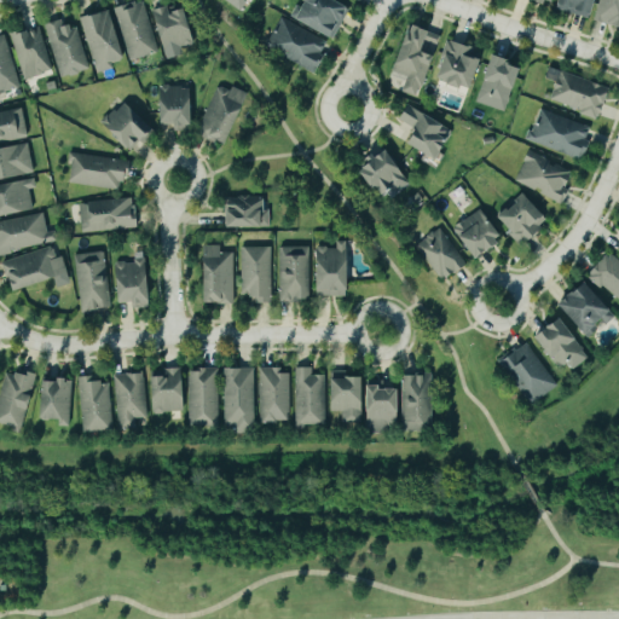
[(252,0),(225,0),(244,12),(252,0)]
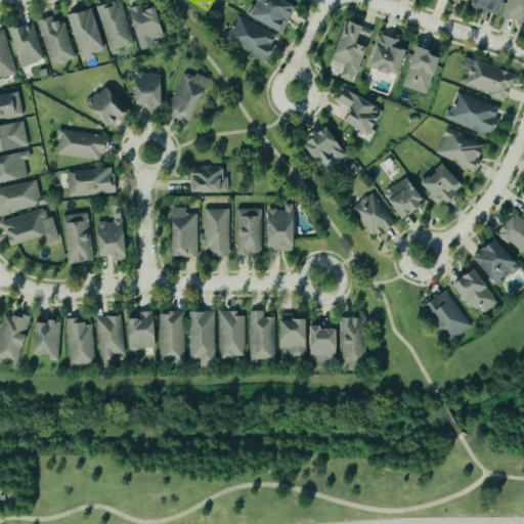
[(285,33),(296,5),(282,0),(253,0),(252,3),(251,2),(246,16),(285,33)]
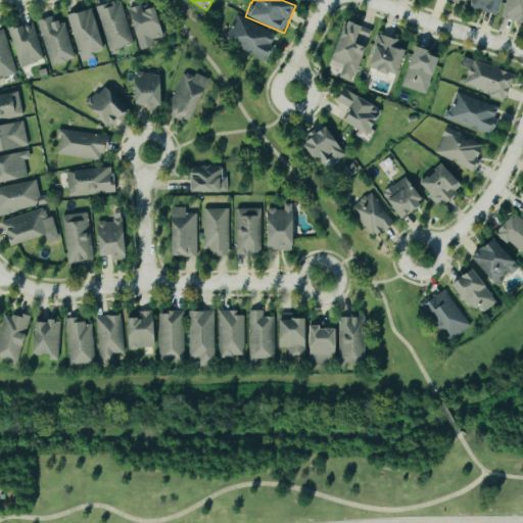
[(505,0),(475,0),(473,10),(502,16),(505,0)]
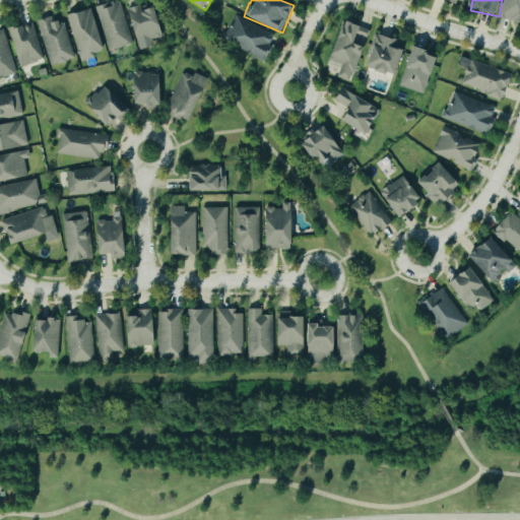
[(519,0),(504,0),(500,19),(519,23),(519,0)]
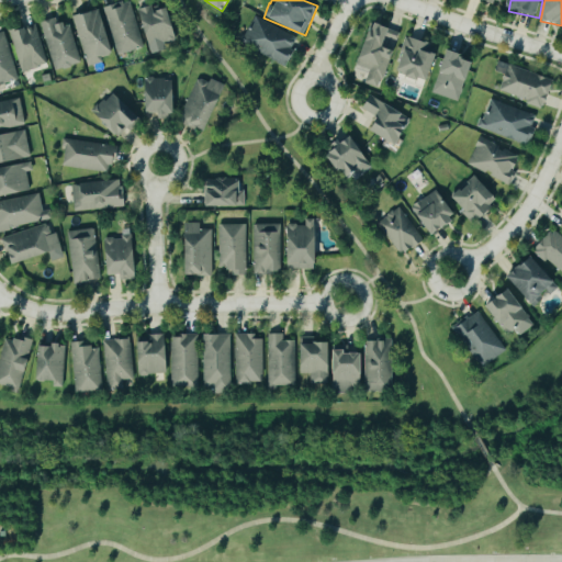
[(74,18),(86,68),(102,64),(101,58),(115,54),(115,56),(143,49),(131,2),(102,9),(102,10),(74,18)]
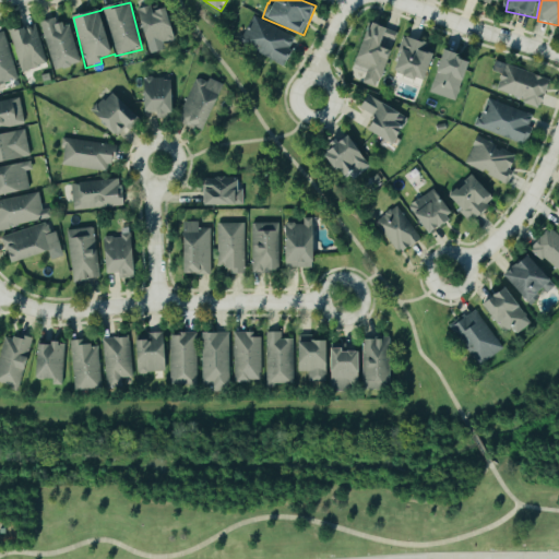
[(150,48),(177,40),(166,3),(139,11),(150,48)]
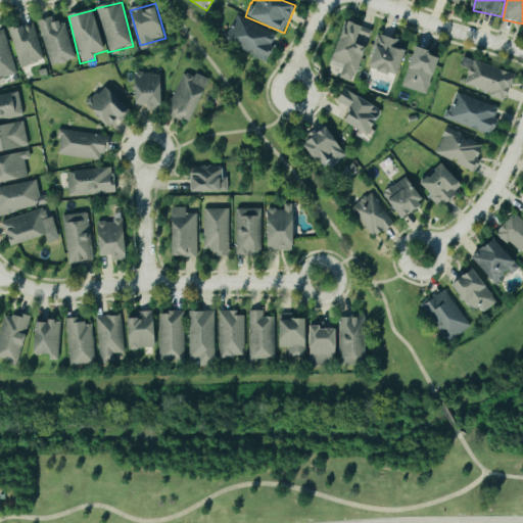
[(278,37),(236,16),(224,42),(266,61),(278,37)]
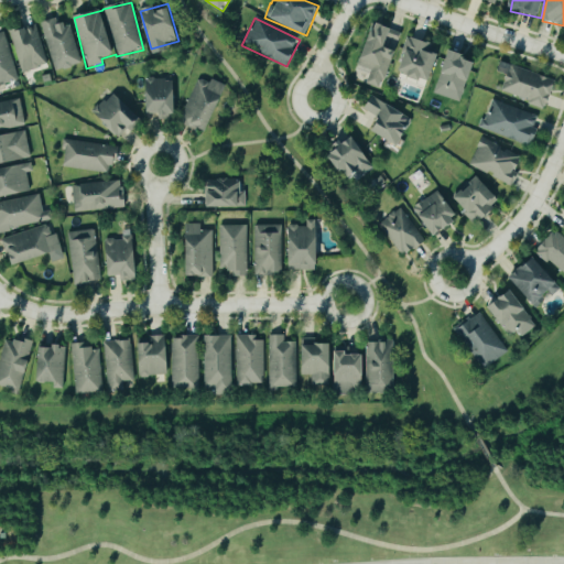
[(57,26),(55,19),(41,23),(53,73),(82,65),(71,23),(57,26)]
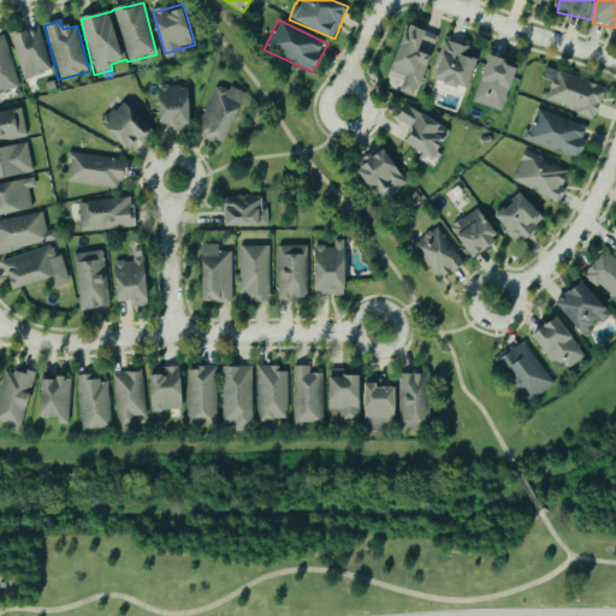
[(420,99),(438,35),(406,25),(391,72),(404,77),(400,93),(420,99)]
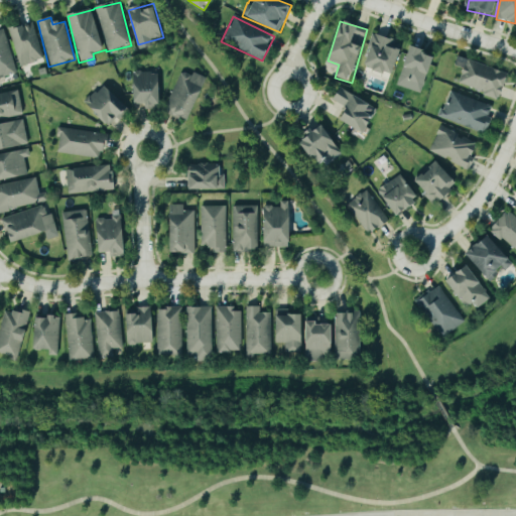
[(41,61),(33,24),(9,30),(18,68),(41,61)]
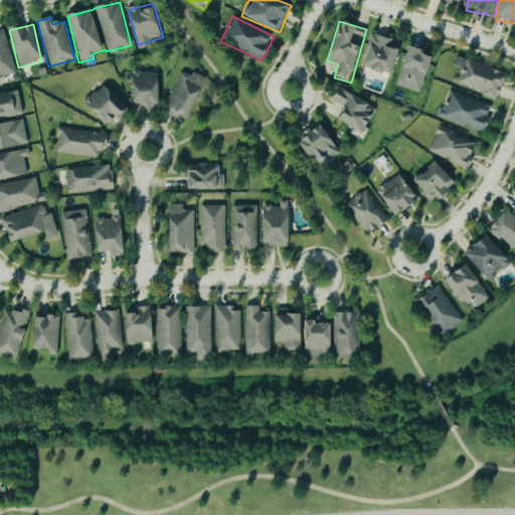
[(0,77),(17,72),(3,29),(0,30),(0,77)]
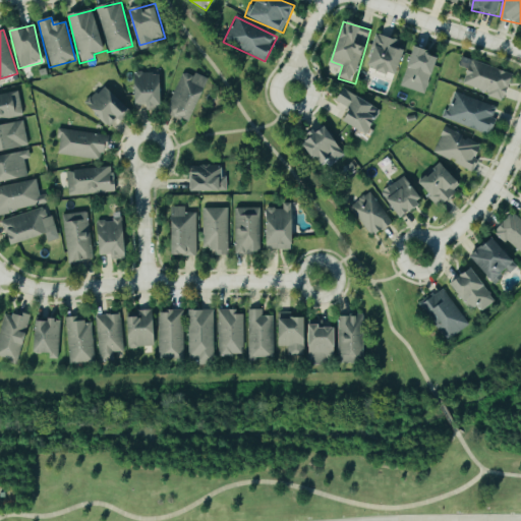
[(398,77),(407,50),(398,47),(400,42),(380,35),(368,67),(398,77)]
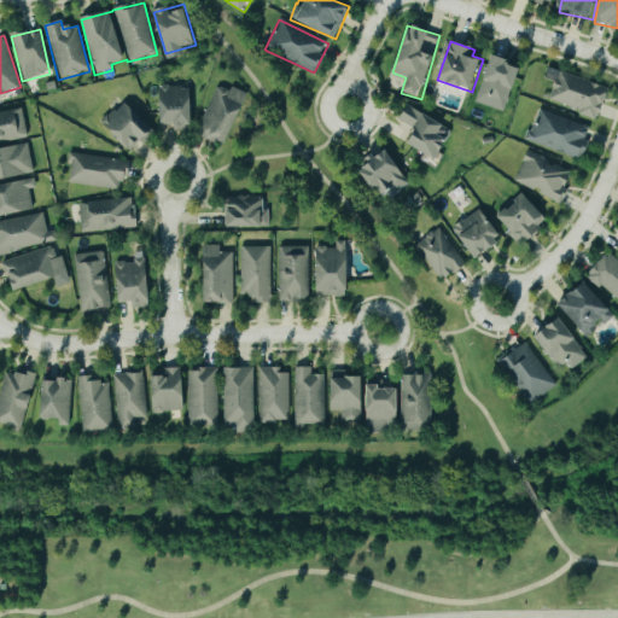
[(508,112),(520,65),(490,58),(479,105),(508,112)]
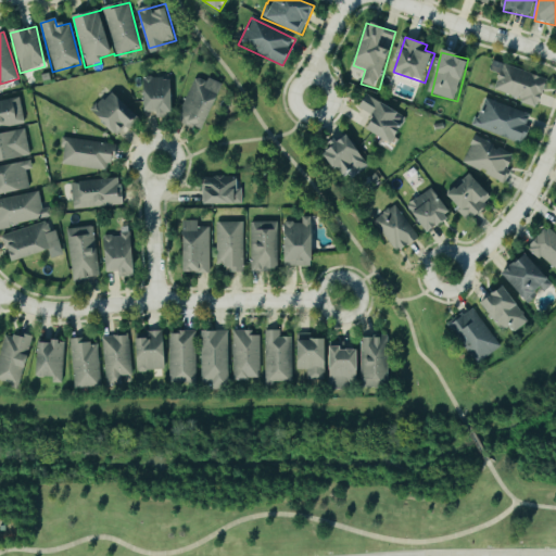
[(495,90),(521,100),(519,103),(538,110),(547,80),(504,65),(495,90)]
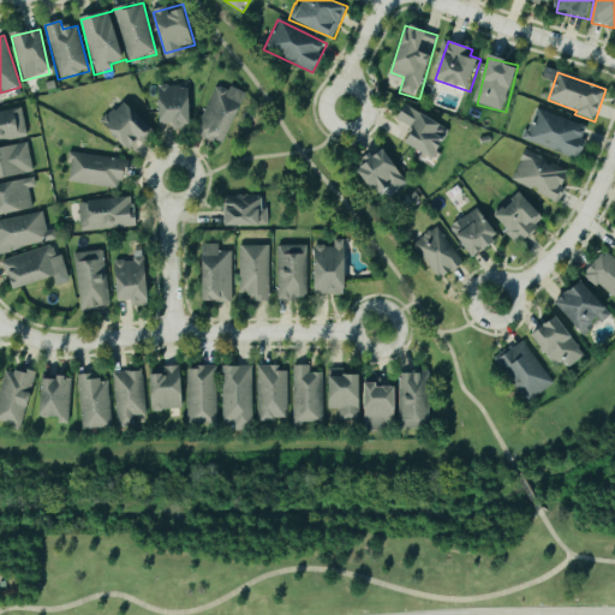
[(173,132),(192,131),(190,87),(160,88),(161,125),(173,124),(173,132)]
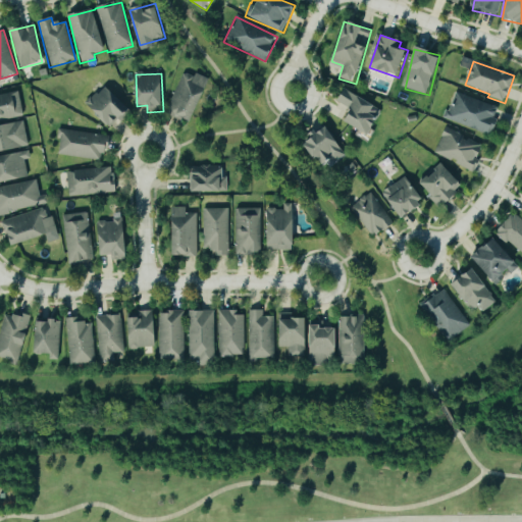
[(209,80),(195,74),(194,77),(183,73),(167,115),(193,124),(209,80)]
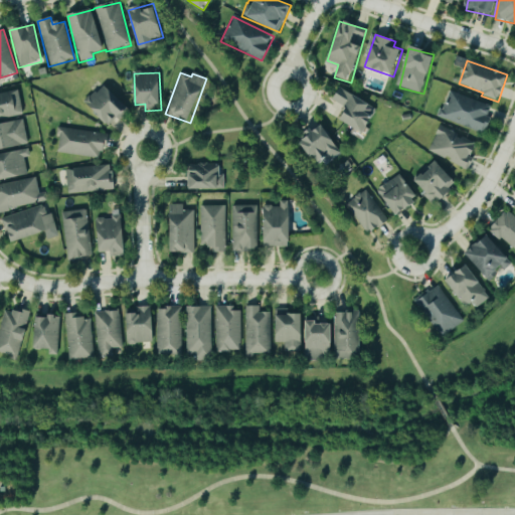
[(128,111),(102,87),(87,103),(113,128),(128,111)]
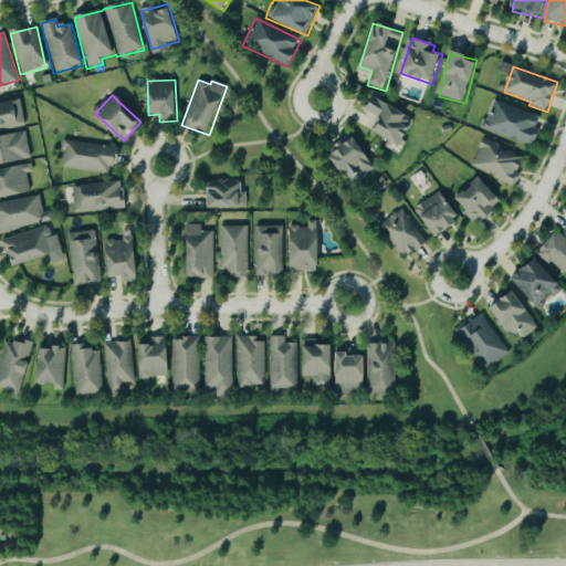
[(389,140),(385,148),(399,155),(416,118),(370,96),(364,111),(380,119),(374,133),(389,140)]
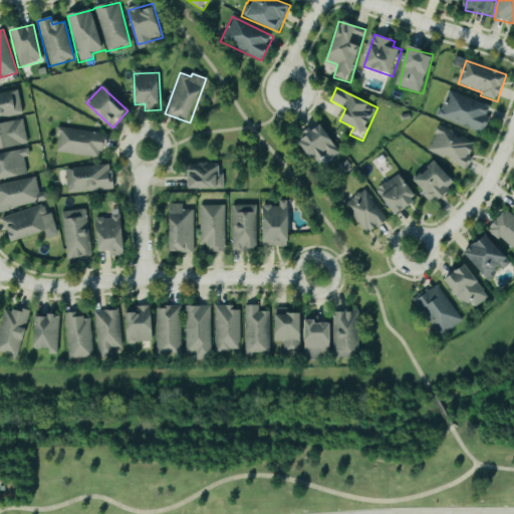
[(0,119),(23,115),(19,91),(0,94),(0,119)]
